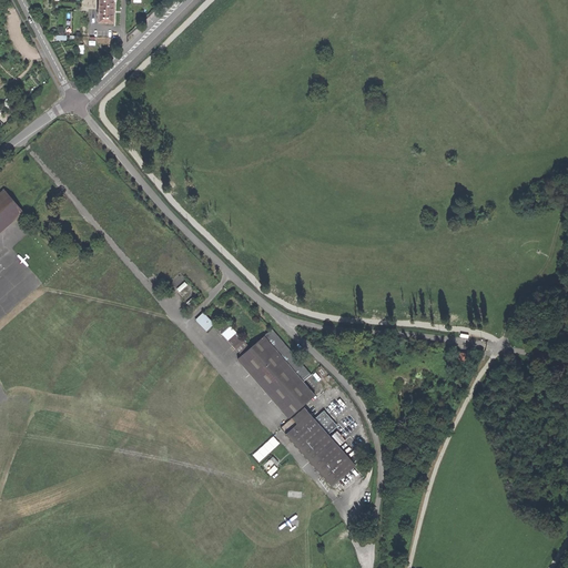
[(99,0),(100,0),(99,0),(99,22),(114,22),(114,11),(114,1),(115,1),(115,0),(99,0)]
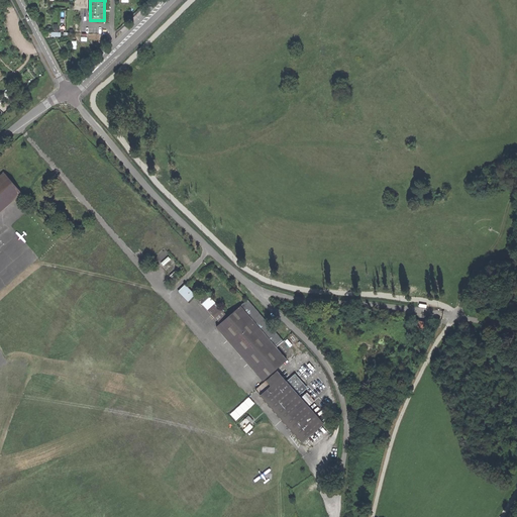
[(0,209),(19,192),(3,173),(0,175),(0,209)]
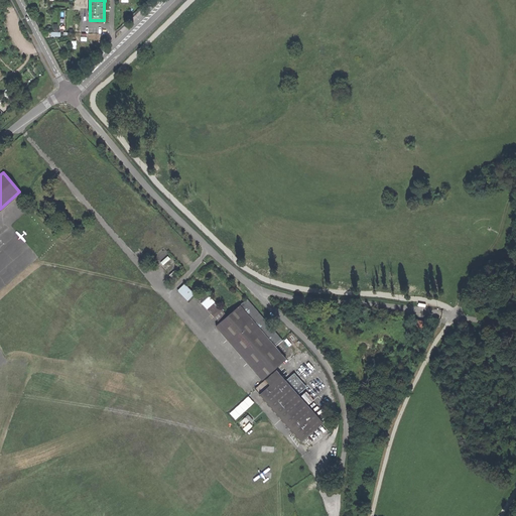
[(173,276),(182,268),(169,254),(160,262),(173,276)]
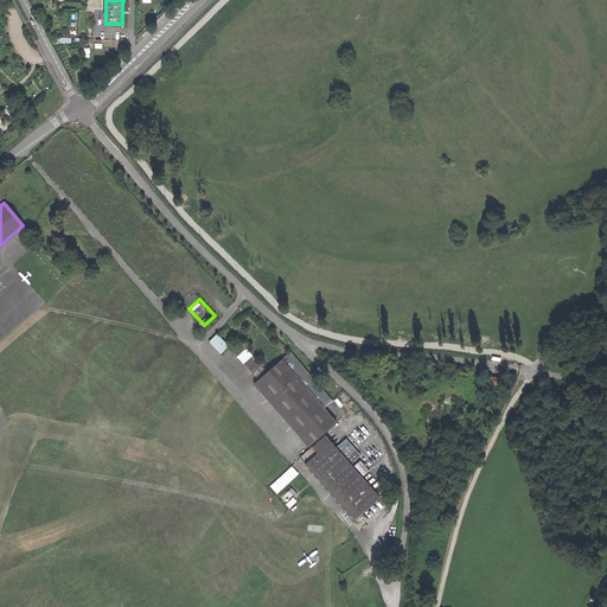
[(222,352),(229,345),(223,340),(217,334),(210,342),(213,345),(215,344),(222,352)]
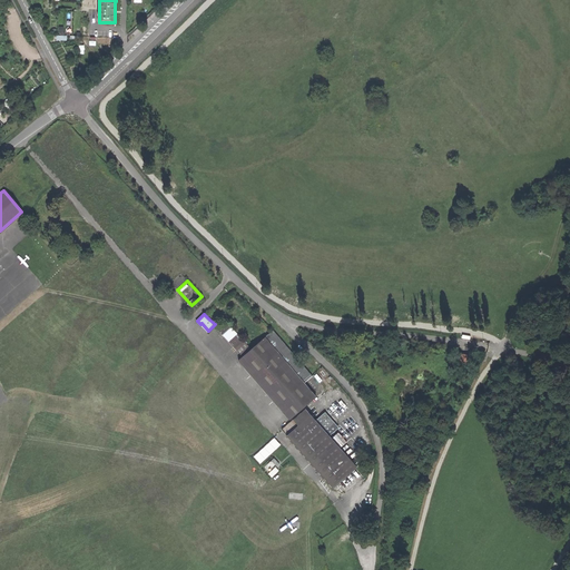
[(242,354),(249,346),(226,321),(217,328),(242,354)]
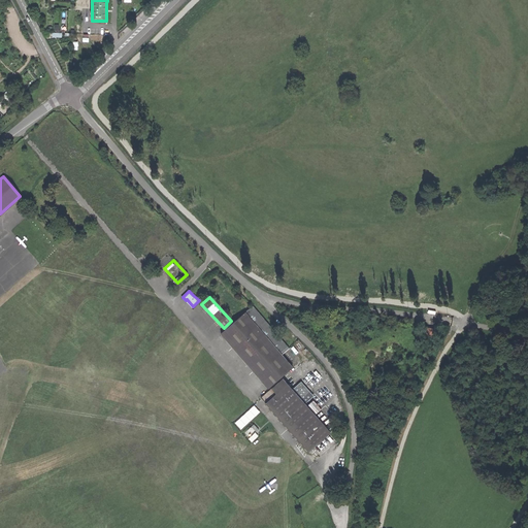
[(222,333),(268,388),(293,367),(283,354),(289,349),(253,306),(222,333)]
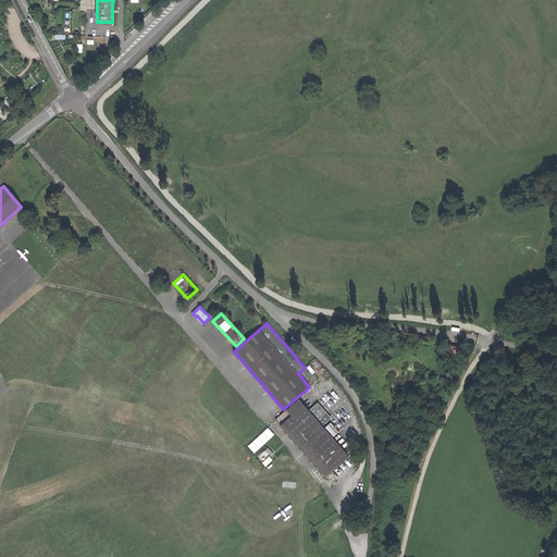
[(321,425),(330,418),(318,404),(308,411),(298,400),(275,420),(325,477),(326,475),(348,456),(321,425)]
